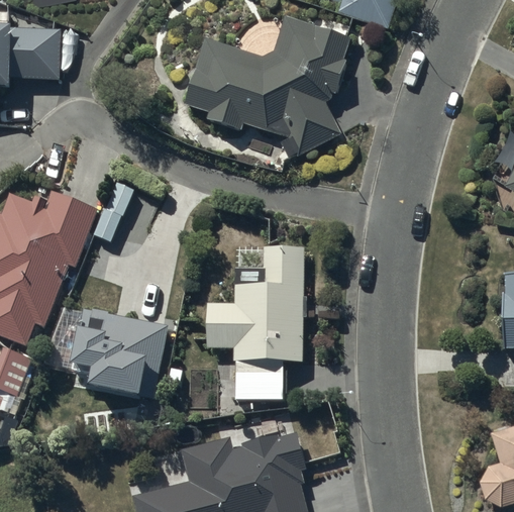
[(334,0),(338,1),(335,11),(386,26),(394,0),(334,0)]
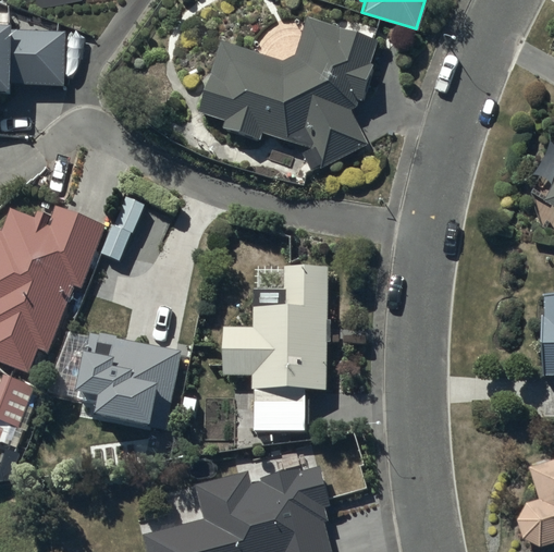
[(281,60),(218,39),(197,112),(222,119),(220,129),(258,139),(260,132),(310,147),(299,152),(308,170),(318,164),(320,168),(367,143),(348,109),(353,110),(357,97),(360,98),(372,64),(368,63),(376,40),(306,15),(293,54),(281,60)]
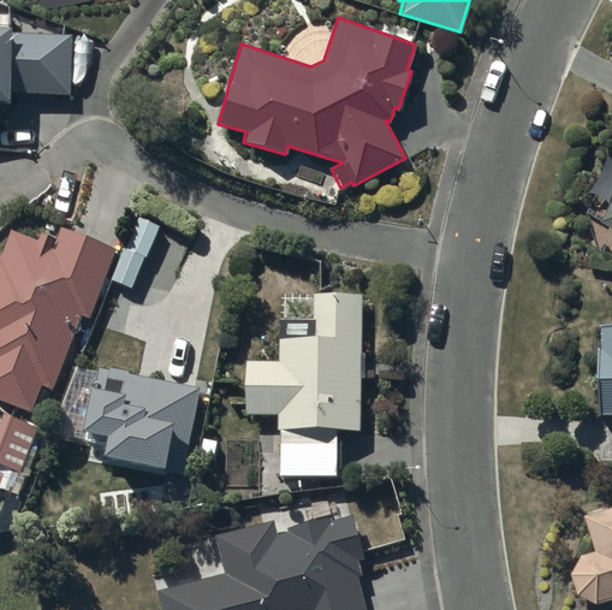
[(0,107),(15,107),(15,93),(70,94),(71,35),(0,34),(0,107)]
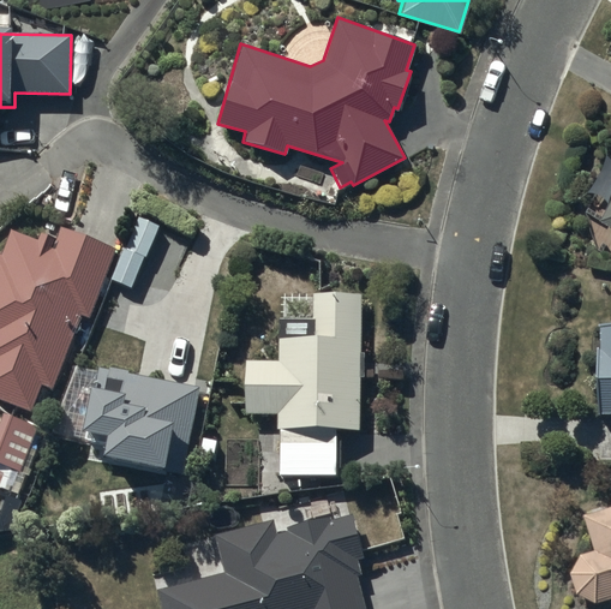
[(610,193),(597,221),(610,227),(610,193)]
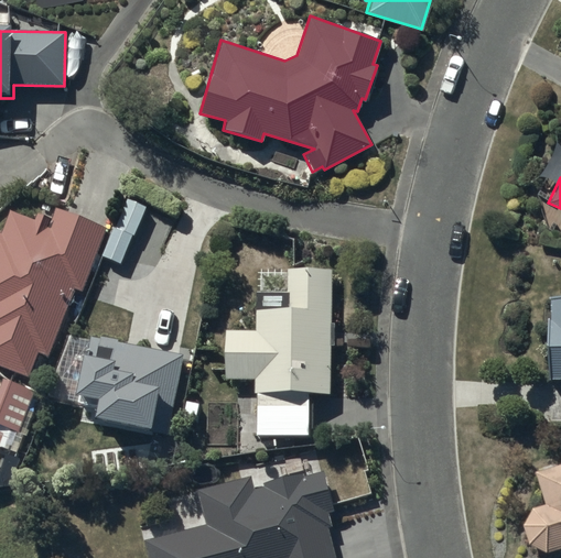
[(39,352),(47,356),(75,290),(82,292),(107,228),(56,207),(52,220),(38,214),(35,219),(11,209),(1,233),(0,233),(0,365),(28,378),(39,352)]
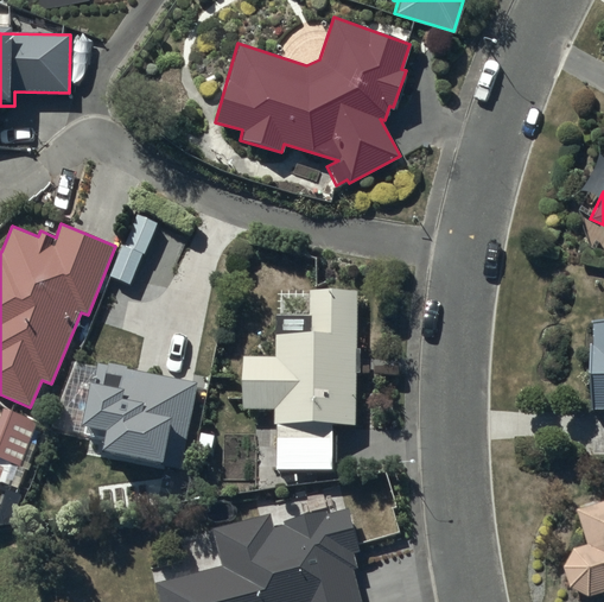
[(334,425),(355,425),(355,291),(309,291),(309,314),(275,314),(275,356),(243,356),(243,410),(273,410),(273,424),(277,424),(277,469),(334,470),(334,425)]
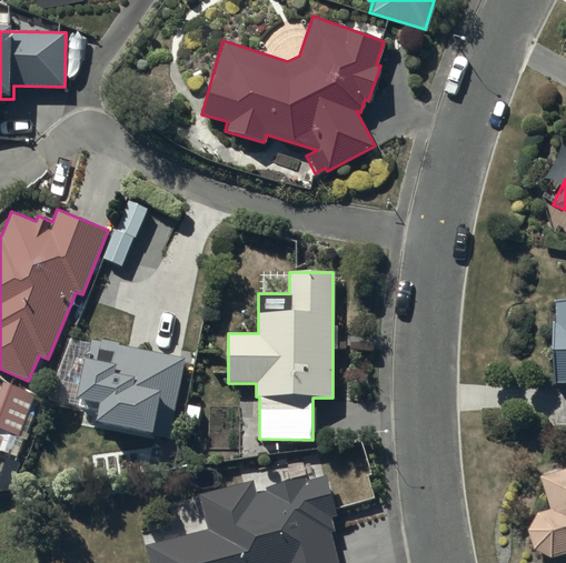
[(565,382),(565,299),(553,300),(553,321),(550,321),(550,383),(565,382)]
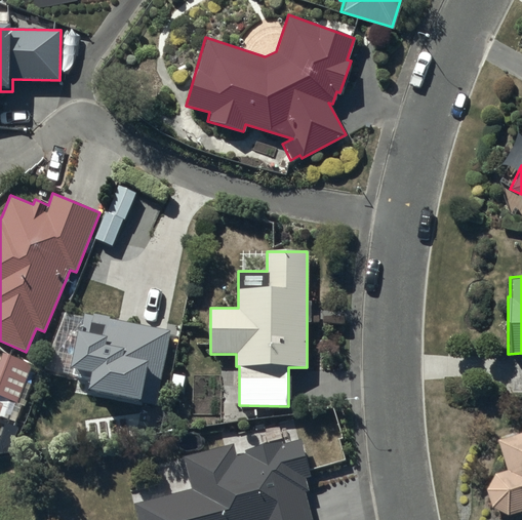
[(94,377),(91,395),(145,406),(145,404),(155,406),(170,331),(110,318),(111,316),(93,312),(93,315),(84,313),(79,336),(81,336),(74,373),(94,377)]
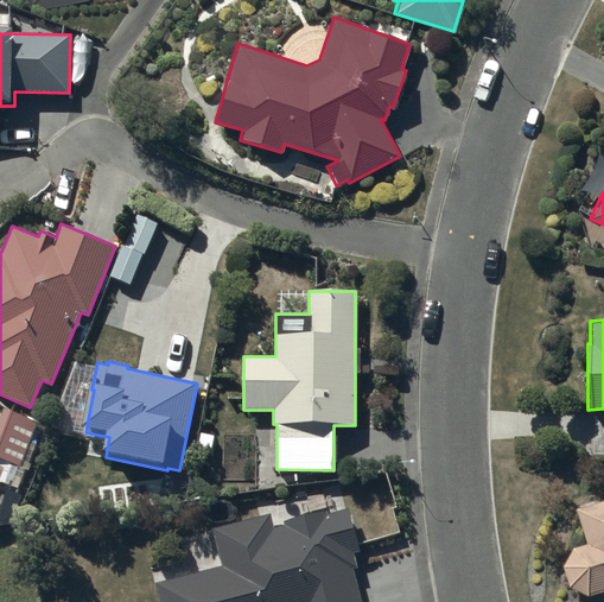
[(38,424),(4,410),(0,418),(0,458),(19,467),(38,424)]
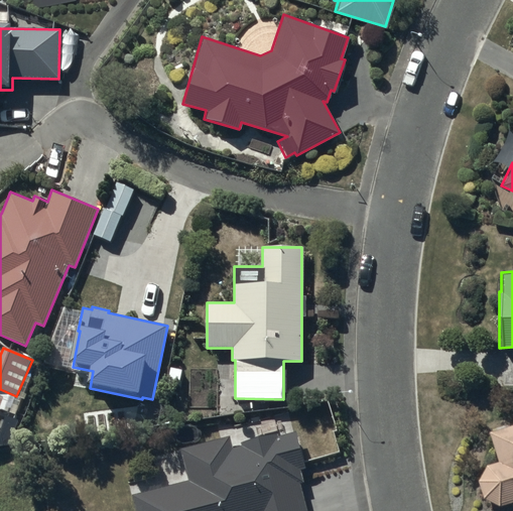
[(512,424),(488,432),(497,462),(484,466),(477,481),(482,499),(498,507),(512,501),(512,424)]
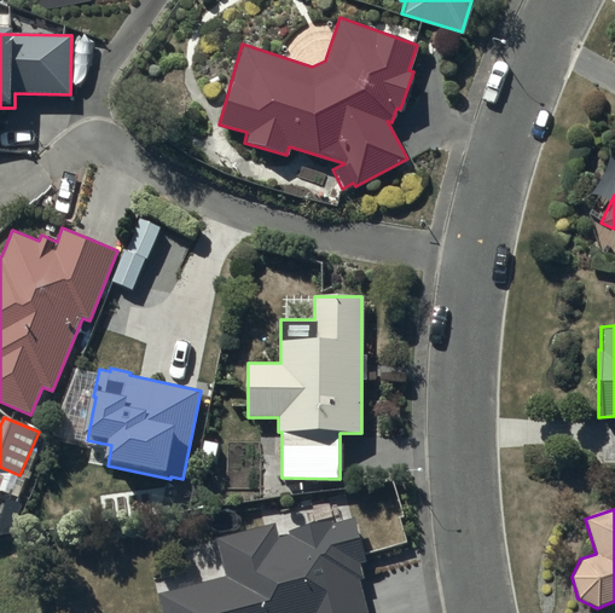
[(158,593),(163,612),(367,612),(359,578),(364,578),(360,562),(366,561),(354,518),(334,524),(332,519),(289,530),(290,533),(279,537),(276,522),(216,538),(226,576),(158,593)]
